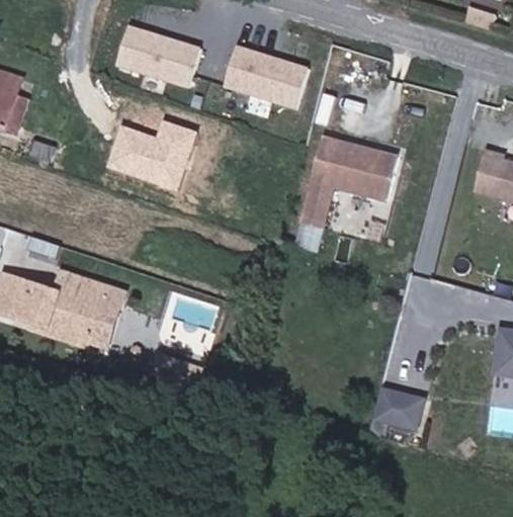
[(123,27),(114,71),(190,85),(198,41),(123,27)]
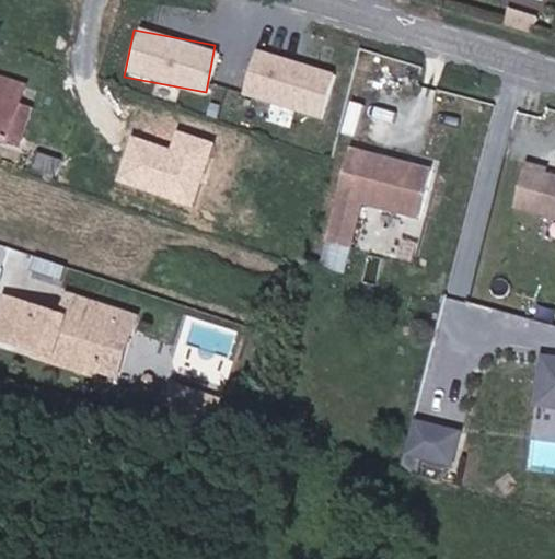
[(528,34),(513,30),(509,43),(523,47),(528,34)]
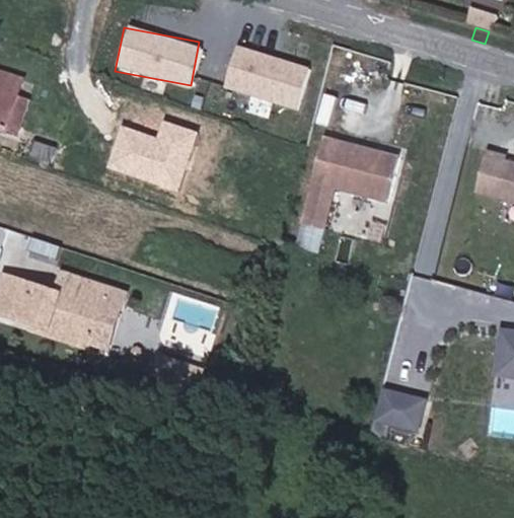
[(502,35),(489,31),(485,44),(498,48),(502,35)]
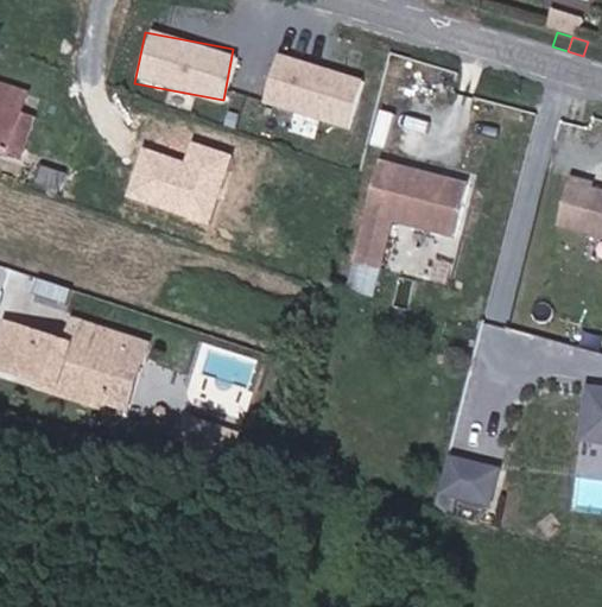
[(272,56),(261,107),(354,127),(366,75),(272,56)]
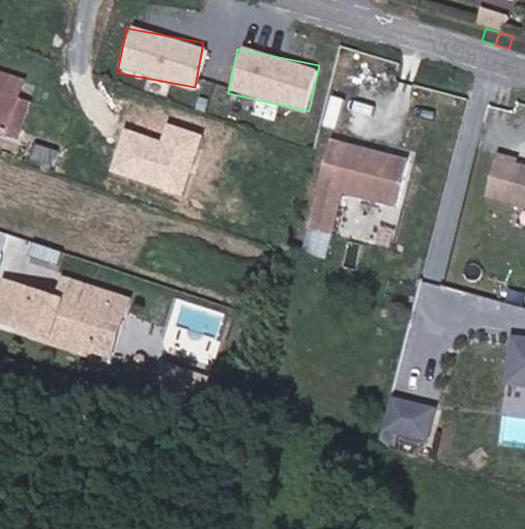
[(0,78),(17,84),(20,77),(0,70),(0,78)]
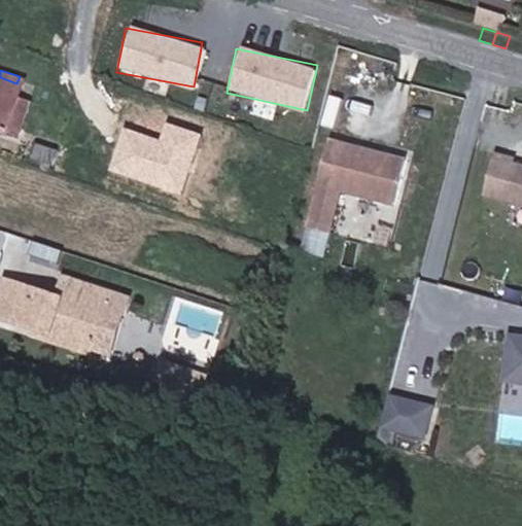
[(0,128),(2,129),(14,93),(16,83),(0,77),(0,128)]
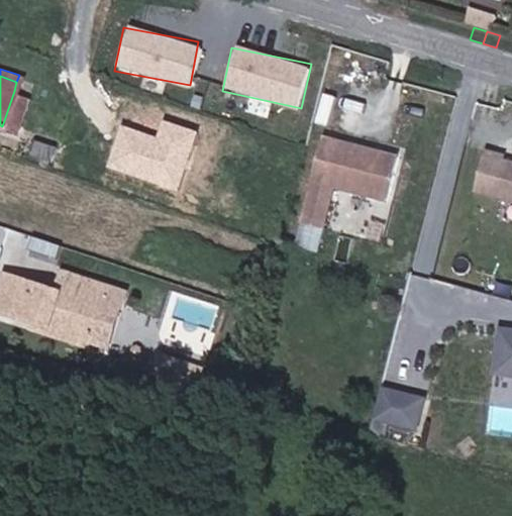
[(2,126),(13,129),(23,93),(14,91),(2,126)]
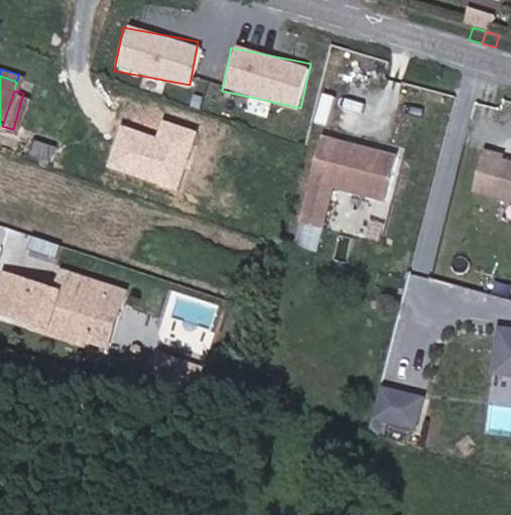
[(291,244),(316,251),(333,188),(380,201),(392,152),(320,133),(291,244)]
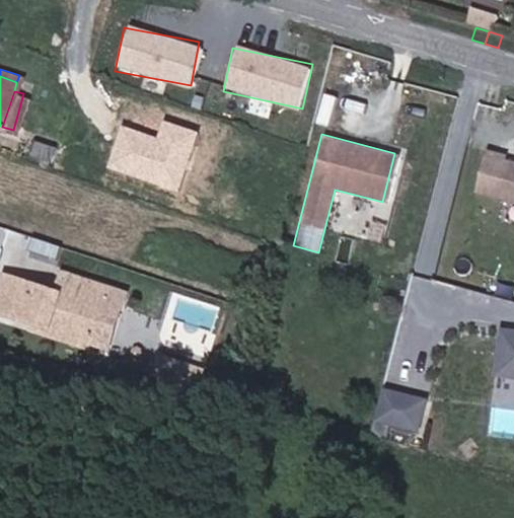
[(30,149),(52,156),(56,142),(34,135),(30,149)]
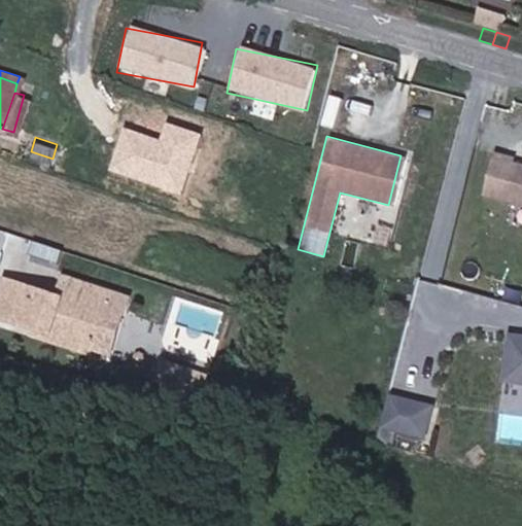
[(521,161),(488,154),(480,198),(521,206),(521,161)]
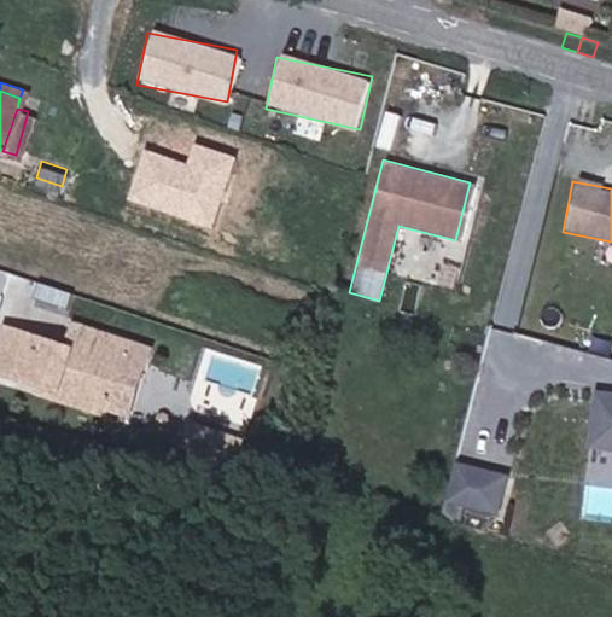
[(86,347),(92,322),(63,315),(57,338),(86,347)]
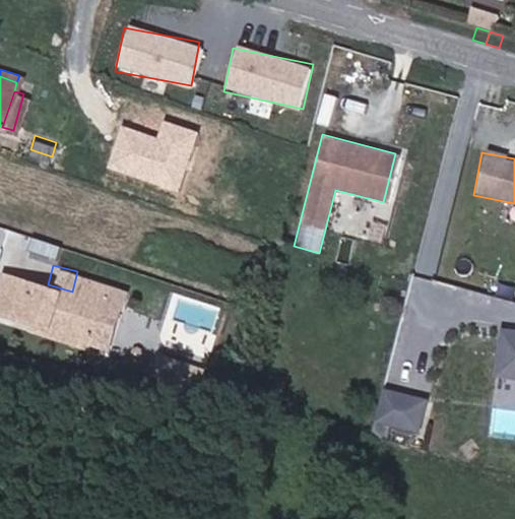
[(48,284),(0,272),(0,310),(89,335),(106,279),(77,271),(72,292),(48,284)]
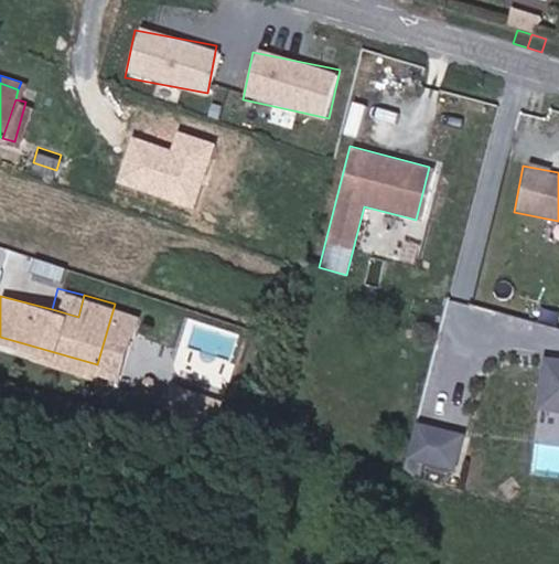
[(136,309),(115,304),(97,364),(118,371),(136,309)]
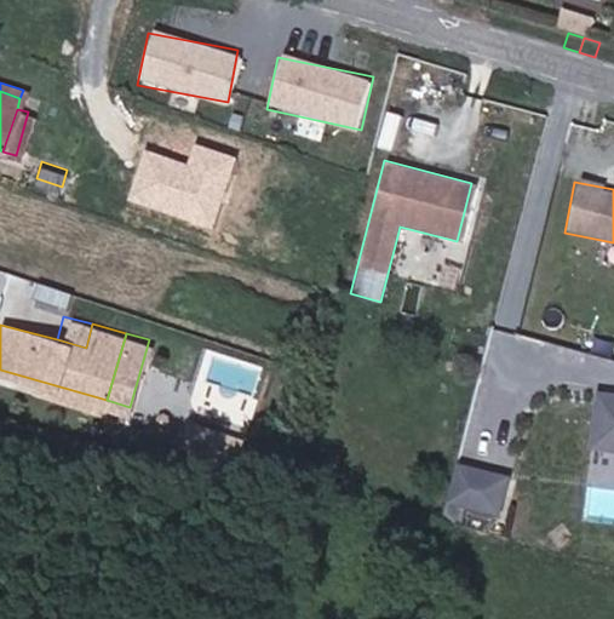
[(613,393),(592,391),(586,451),(613,453),(613,393)]
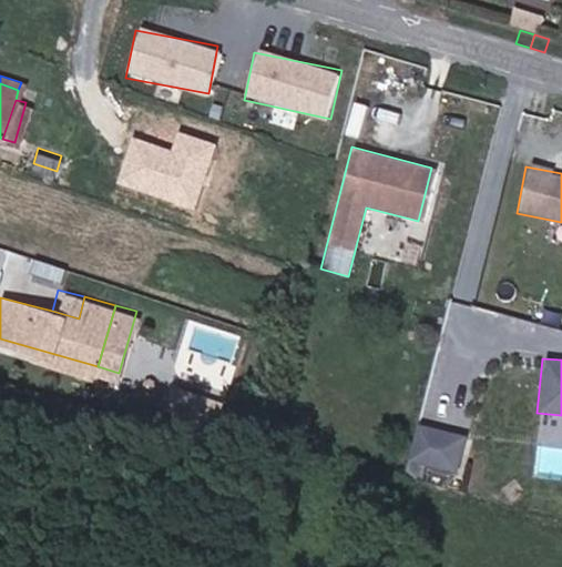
[(201,386),(177,380),(171,401),(176,402),(174,411),(187,414),(190,406),(195,407),(201,386)]
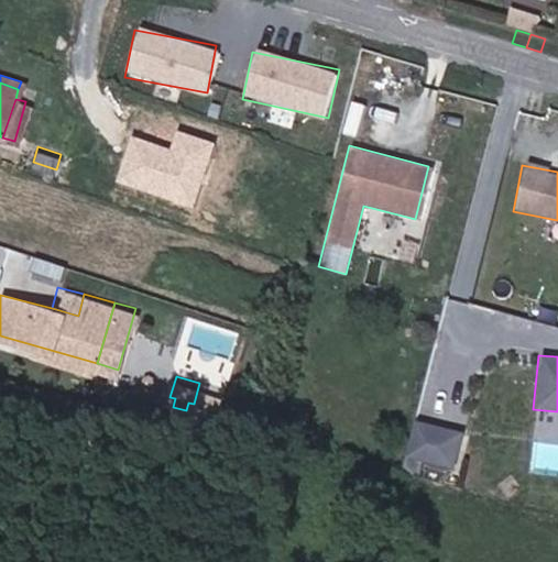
[(411,422),(404,470),(455,476),(461,429),(411,422)]
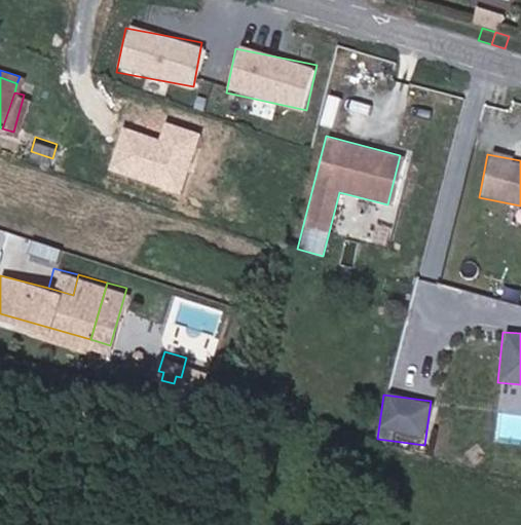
[(520,416),(504,415),(503,440),(520,441),(520,416)]
